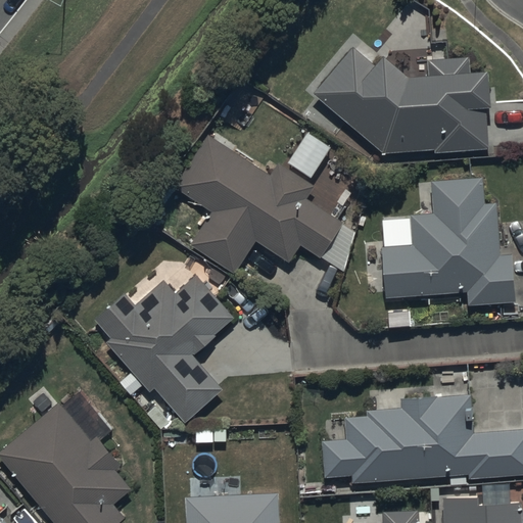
[(352,44),(312,91),(382,151),(434,147),(434,151),(488,146),(485,104),(489,103),(486,68),(469,70),(468,54),(427,57),(428,73),(408,74),(382,52),(374,61),(352,44)]
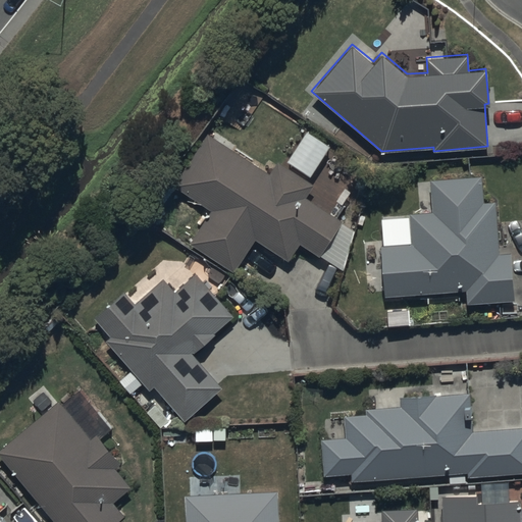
[(328,146),(306,131),(288,160),(310,174),(328,146)]
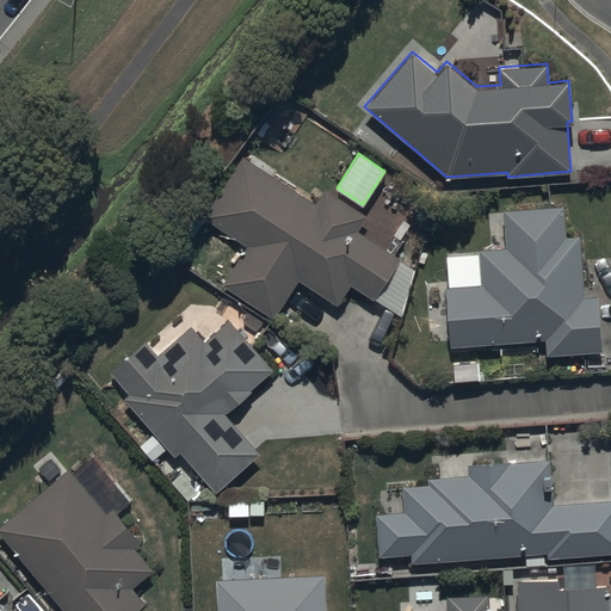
[(242,155),(202,217),(247,246),(223,284),(275,318),(300,279),(338,304),(351,284),(374,298),(400,257),(357,230),(368,215),(325,187),(315,202),(242,155)]
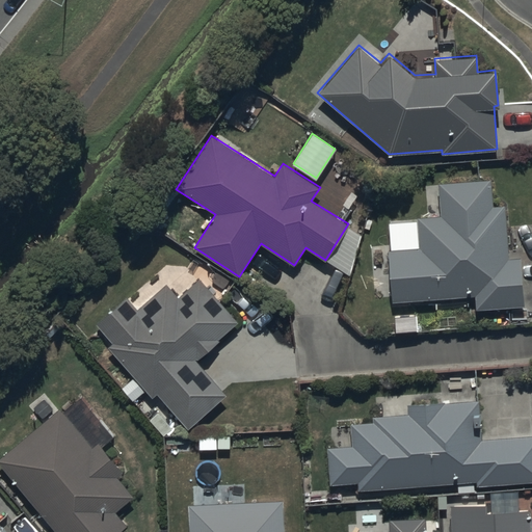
[(419,245),(388,248),(392,302),(475,295),(476,308),(523,303),(519,256),(508,257),(504,204),(493,205),(490,178),(437,183),(440,213),(417,215),(419,245)]
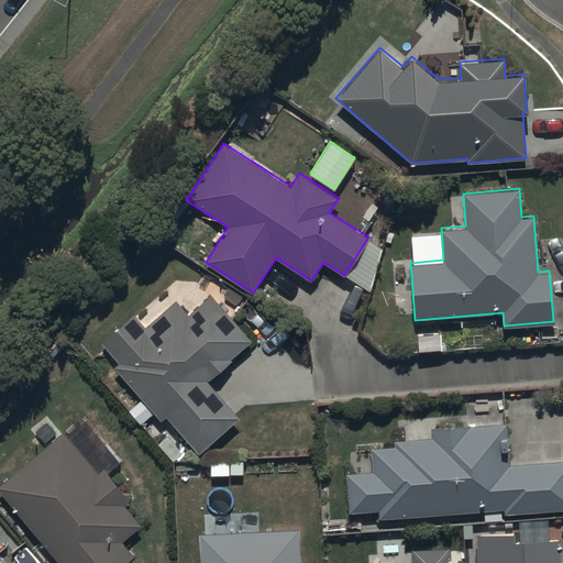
[(134,311),(100,341),(118,362),(113,366),(161,419),(166,415),(198,452),(240,416),(208,379),(252,341),(210,294),(188,313),(175,298),(145,324),(134,311)]
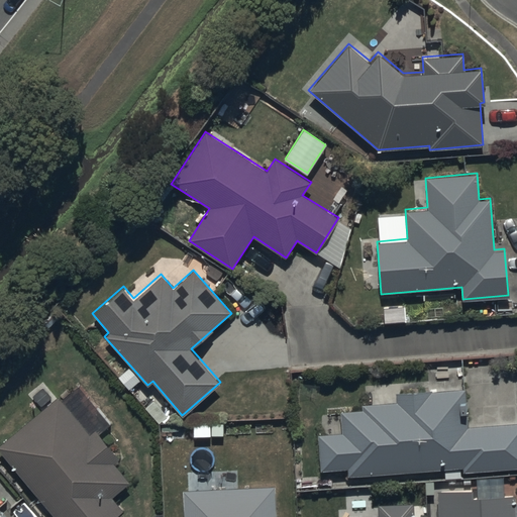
[(343,432),(319,434),(322,471),(347,469),(348,477),(462,468),(462,473),(516,468),(516,422),(468,426),(464,388),(396,393),(397,401),(362,404),(362,410),(341,411),(343,432)]
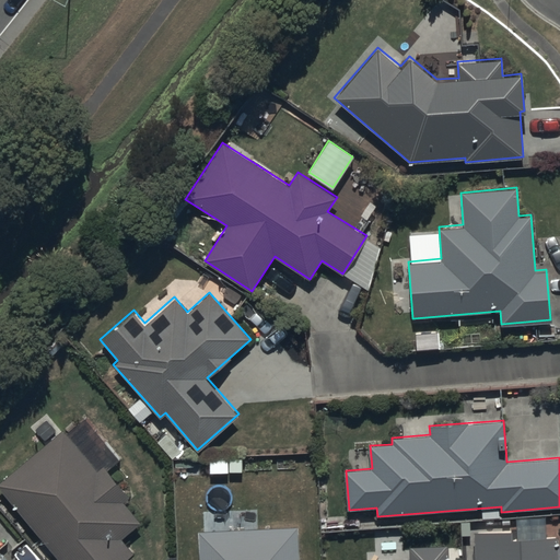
[(63,428),(0,478),(0,489),(57,559),(125,559),(133,552),(121,537),(140,522),(124,501),(129,496),(104,465),(97,470),(63,428)]
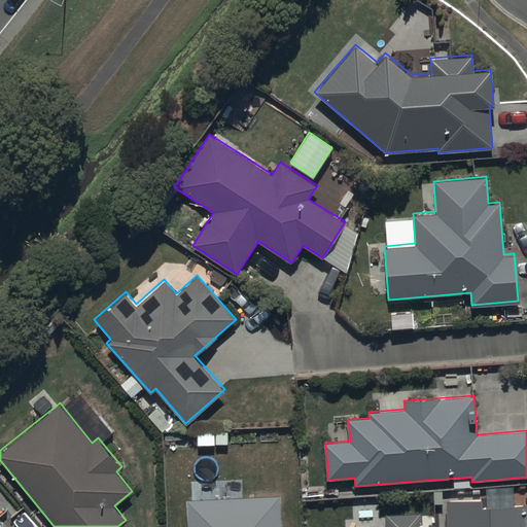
[(281,526),(280,495),(185,499),(186,526),(281,526)]
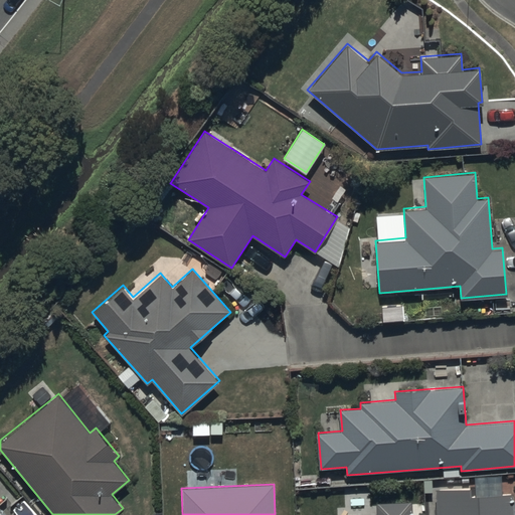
[(476,487),(436,488),(436,514),(514,514),(514,492),(476,493),(476,487)]
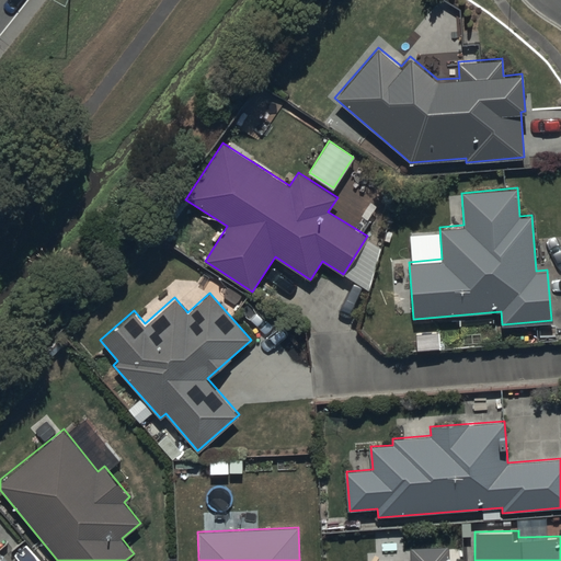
[(409,560),(450,560),(450,544),(409,546),(409,560)]
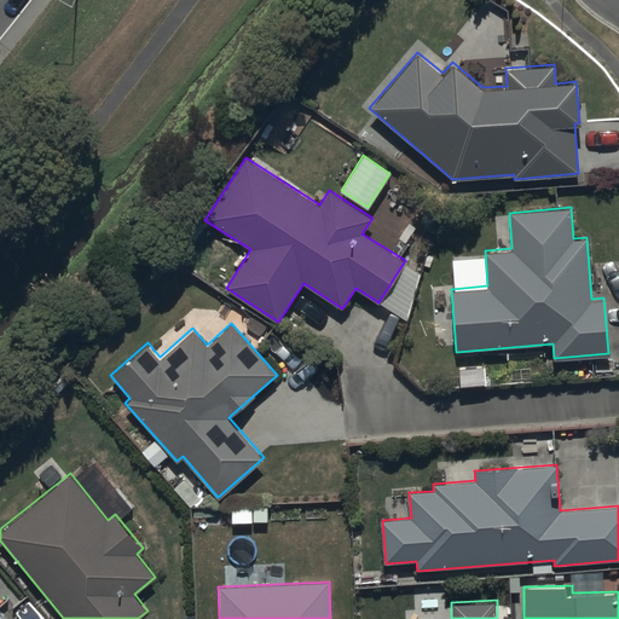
All buildings are outlined.
